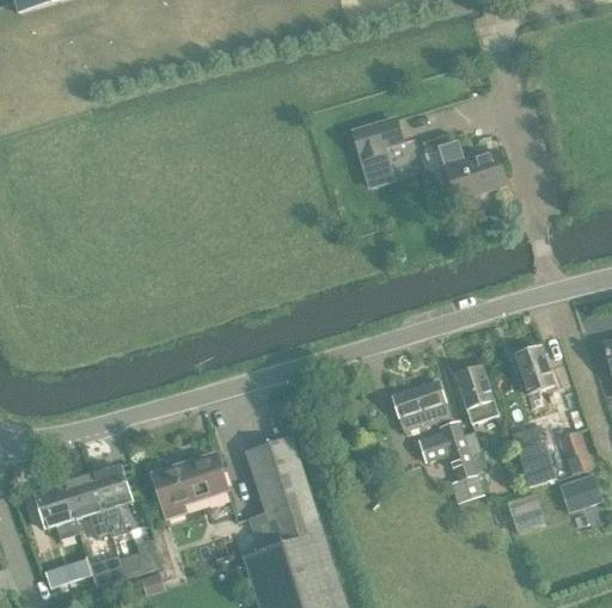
[(16,0),(19,12),(62,0),(16,0)]
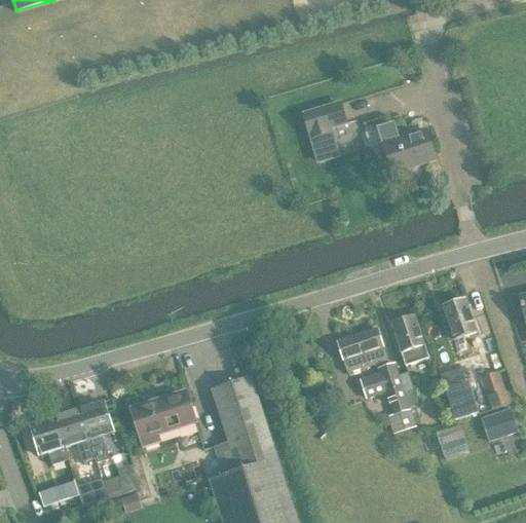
[(340,103),(305,113),(318,160),(338,154),(330,126),(346,122),(340,103)]
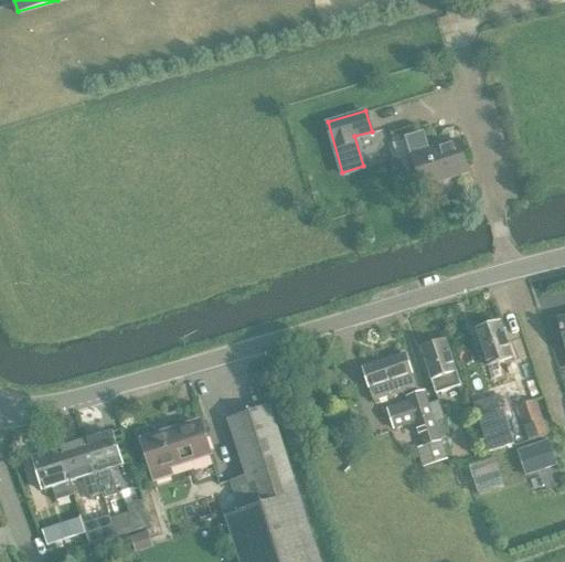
[(459,139),(412,155),(422,184),(468,170),(459,139)]
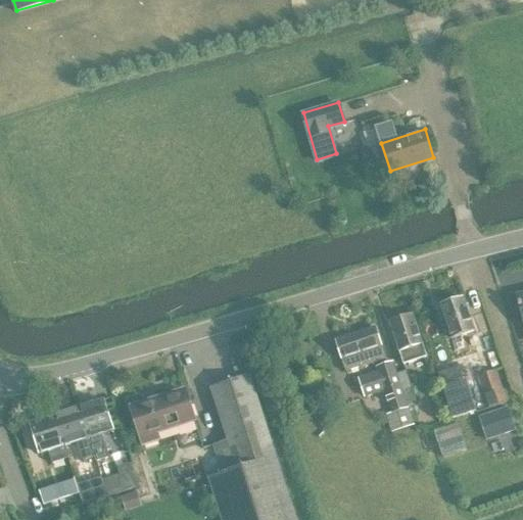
[(463,295),(440,303),(452,336),(474,329),(463,295)]
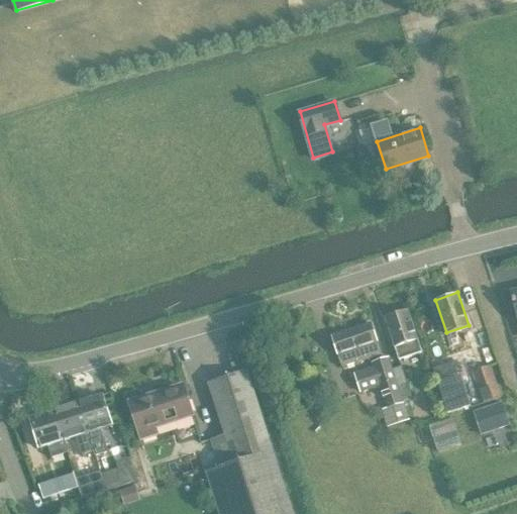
[(408,309),(386,317),(400,357),(421,350),(408,309)]
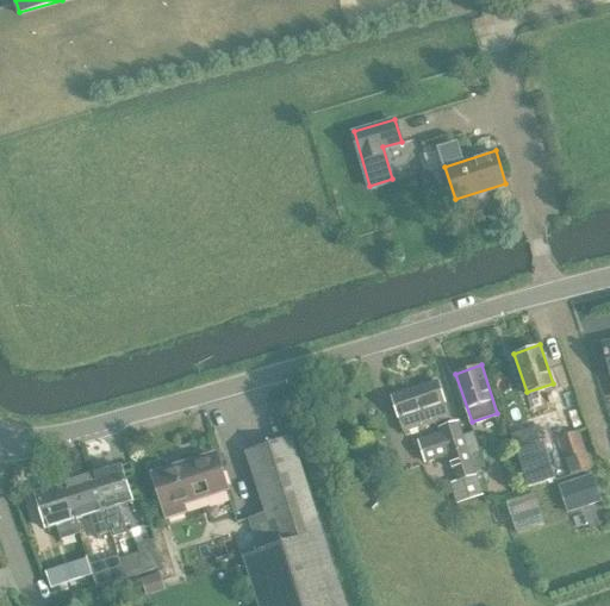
[(437,379),(392,394),(404,430),(449,414),(437,379)]
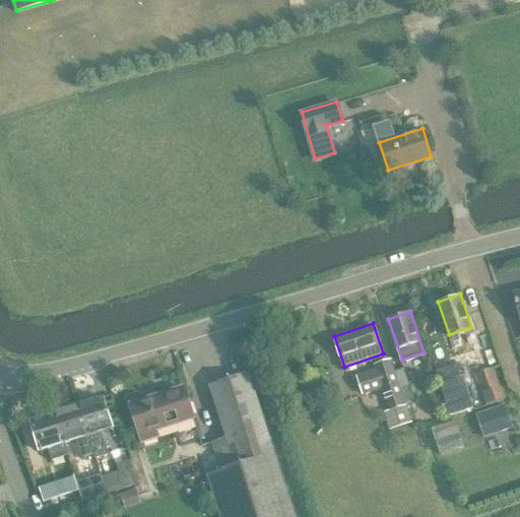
[(390,429),(412,421),(404,397),(395,370),(392,360),(375,366),(375,368),(358,374),(365,392),(382,386),(389,408),(383,409),(390,429)]
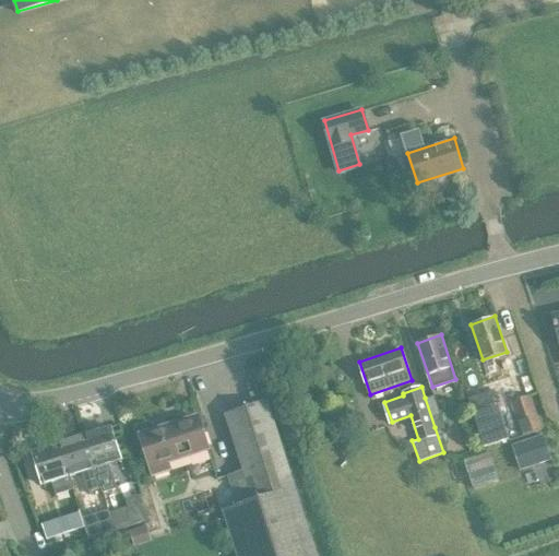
[(433,394),(425,398),(435,427),(443,425),(444,424),(433,394)]
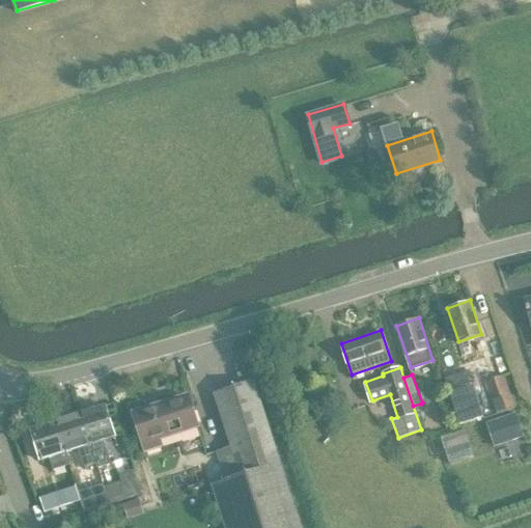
[(486,380),(495,404),(498,412),(514,407),(503,374),(488,380),(486,380)]
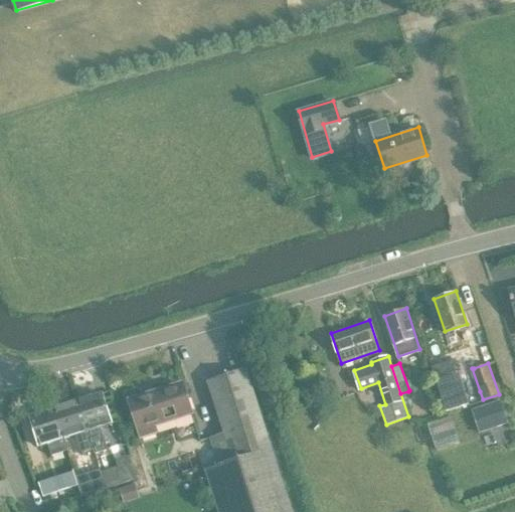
[(219,464),(205,468),(218,511),(292,511),(246,367),(208,379),(224,431),(210,436),(219,464)]
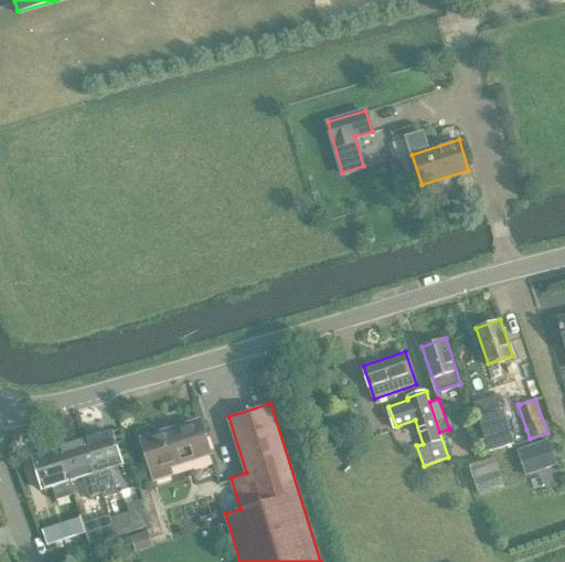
[(151,468),(156,480),(174,474),(171,462),(210,449),(201,422),(142,441),(151,468)]
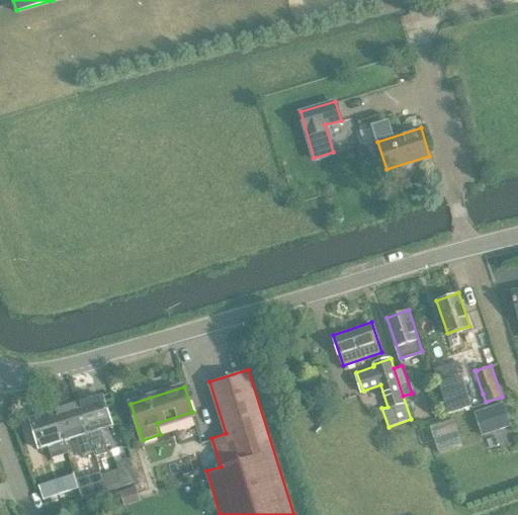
[(112,424),(102,395),(79,402),(93,450),(95,453),(107,450),(100,428),(112,424)]
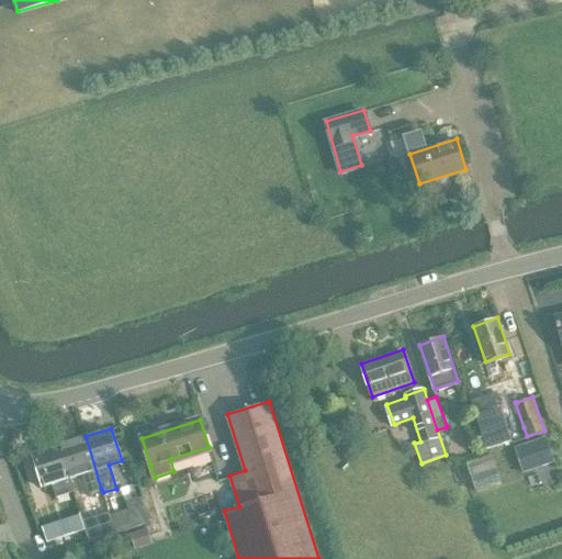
[(101,489),(86,436),(59,445),(74,490),(70,477),(82,473),(88,492),(101,489)]
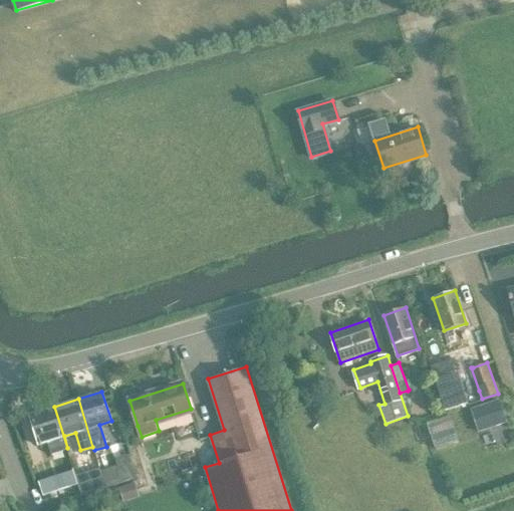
[(47,441),(51,453),(67,448),(54,407),(30,414),(39,444),(47,441)]
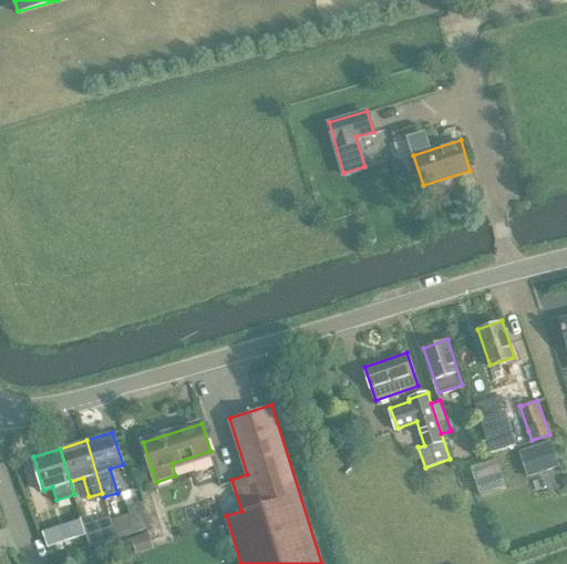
[(501,468),(521,524),(549,514),(529,458),(501,468)]
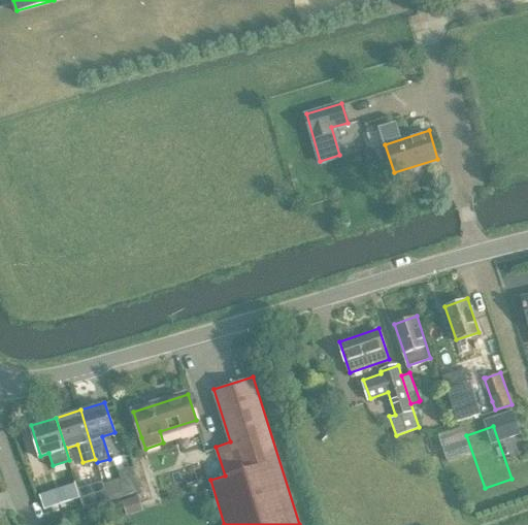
[(118,470),(121,477),(103,483),(108,499),(109,499),(139,490),(132,465),(118,470)]
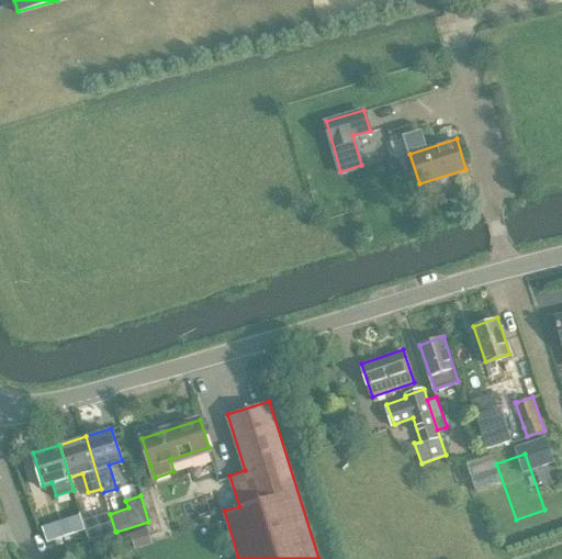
[(110,514),(109,510),(82,518),(85,527),(89,539),(115,532),(110,514)]
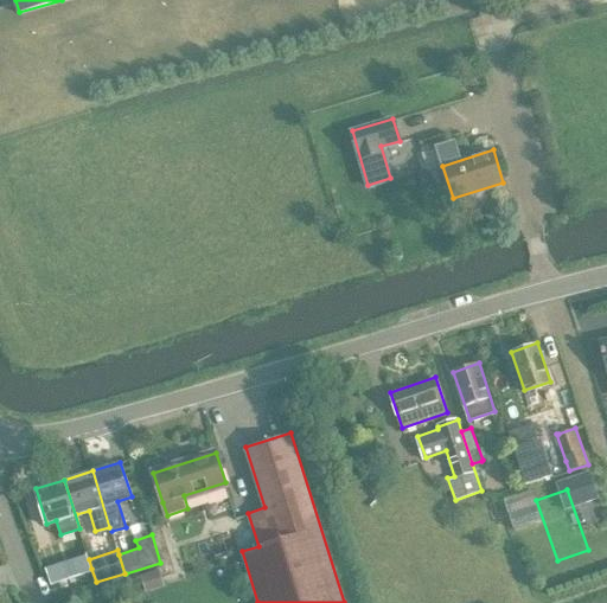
[(89,559),(87,552),(45,565),(51,582),(91,569),(89,559)]
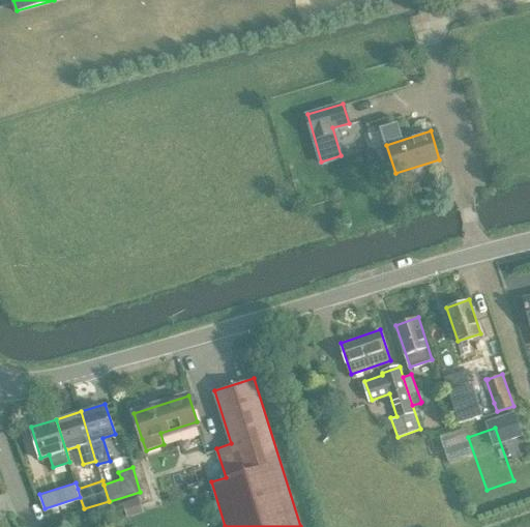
[(142,510),(138,497),(125,500),(129,514),(142,510)]
